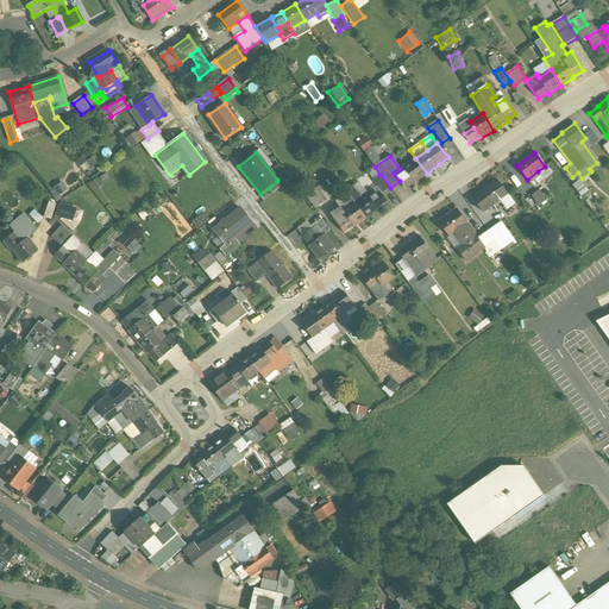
[(400,169),(394,174),(400,181),(405,188),(414,182),(427,174),(415,158),(400,169)]
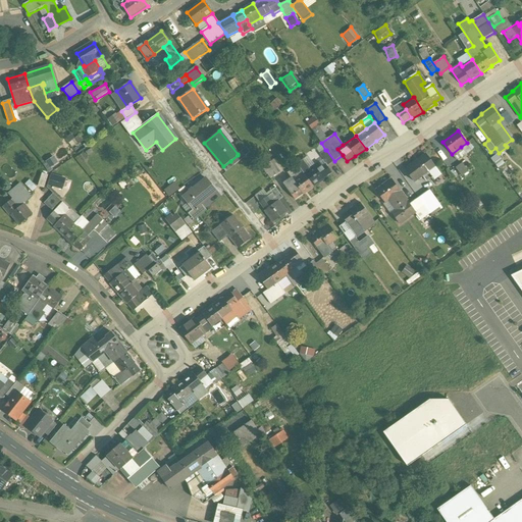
[(471,150),(467,143),(461,147),(463,150),(466,154),(471,150)]
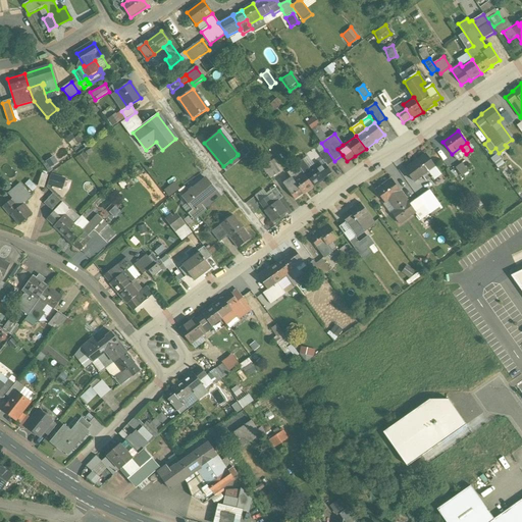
[(461,147),(452,154),(456,160),(461,157),(458,153),(463,150),(461,147)]
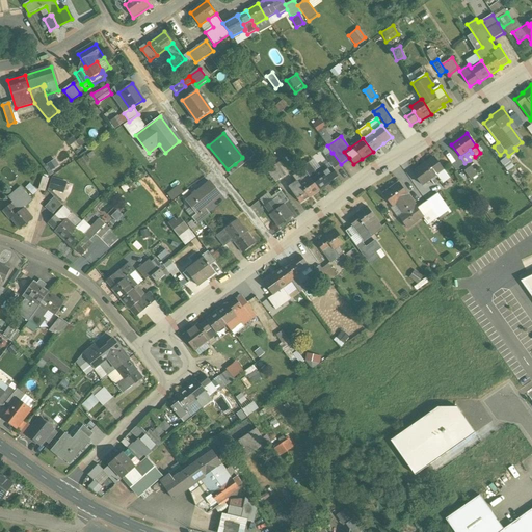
[(341,164),(333,153),(326,157),(335,168),(341,164)]
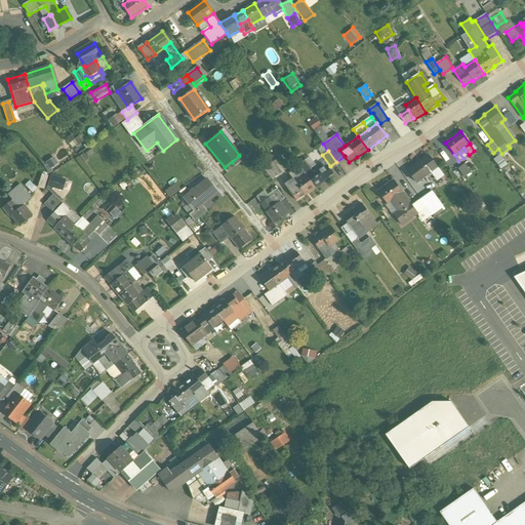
[(242,153),(239,155),(239,156),(232,162),(236,166),(246,158),(242,153)]
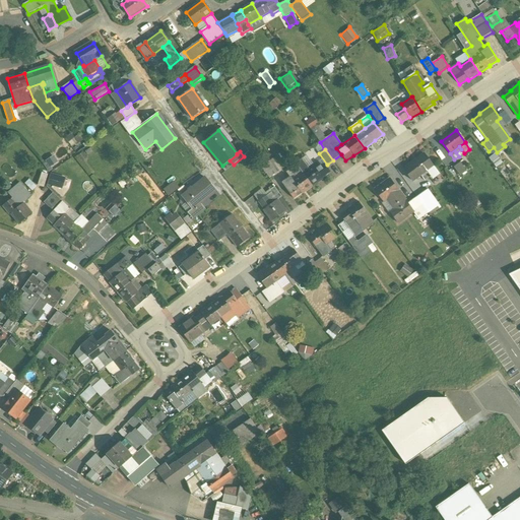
[(424,153),(403,169),(412,181),(420,176),(433,167),(424,153)]
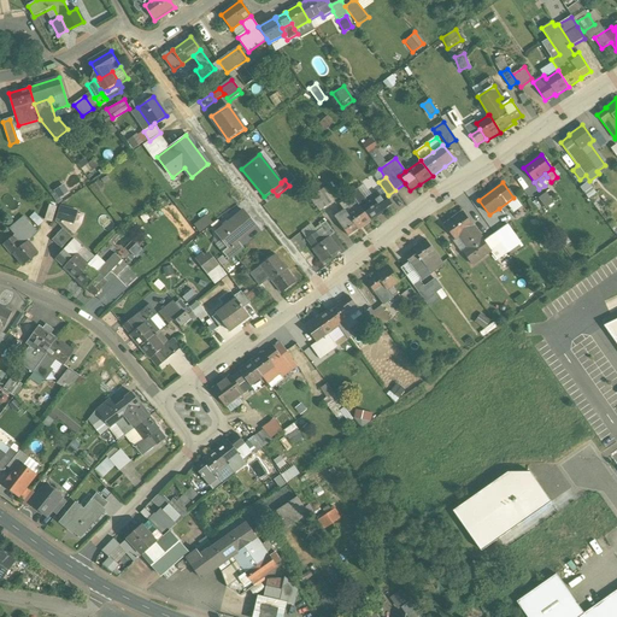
[(51,192),(56,199),(65,194),(60,186),(51,192)]
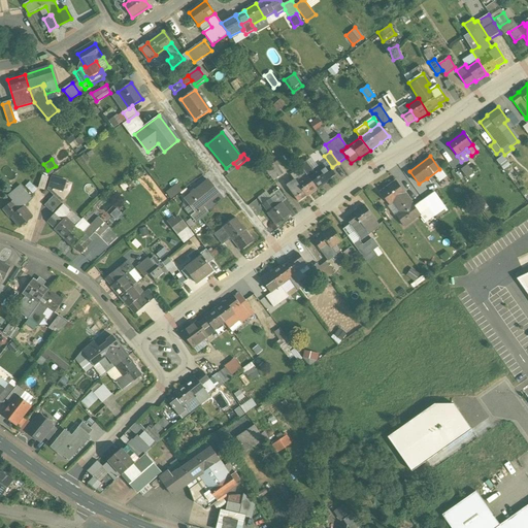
[(277,162),(265,169),(273,180),(285,173),(277,162)]
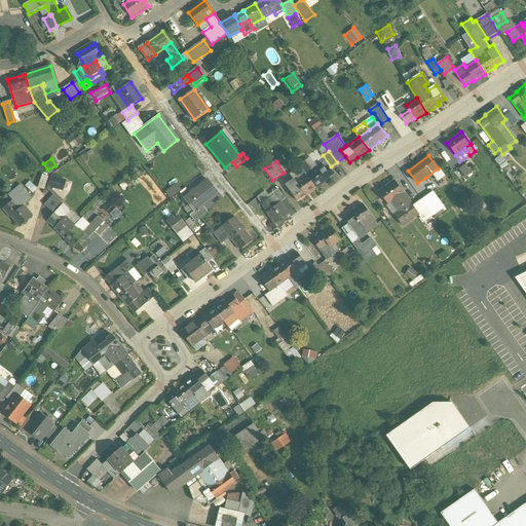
[(322,163),(306,175),(315,188),(327,181),(326,180),(334,175),(328,165),(324,168),(322,163)]
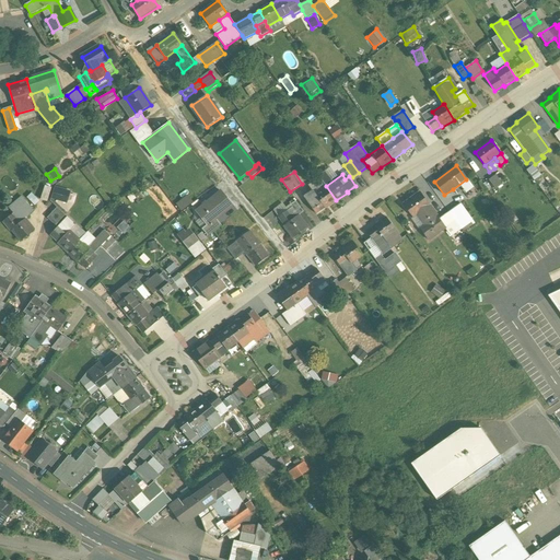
[(502,184),(496,175),(488,181),(496,189),(502,184)]
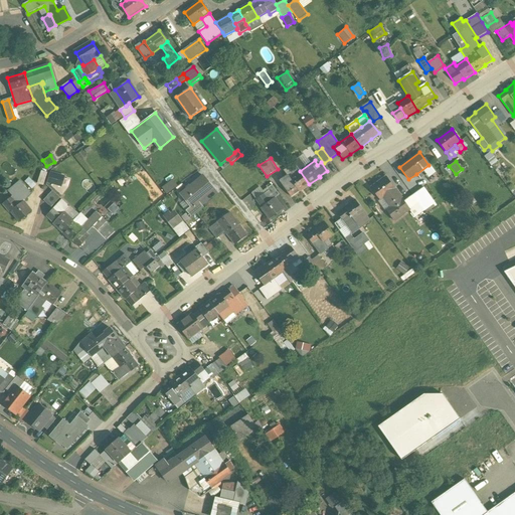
[(294,163),(284,171),(287,175),(288,175),(290,178),(299,171),(294,163)]
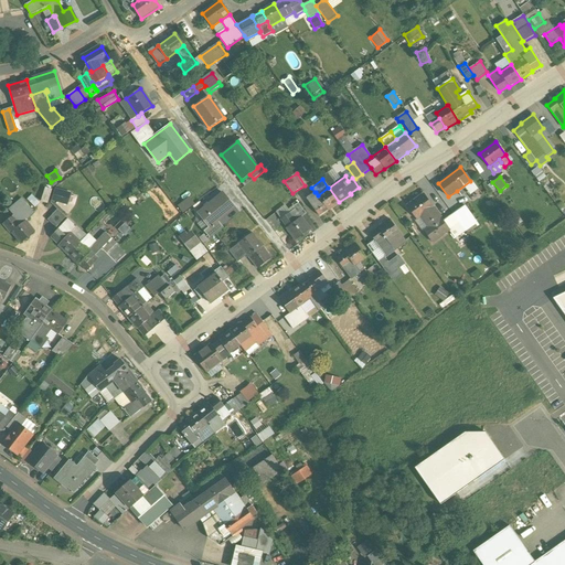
[(470,181),(457,191),(461,196),(467,192),(467,194),(469,193),(470,194),(477,189),(470,181)]
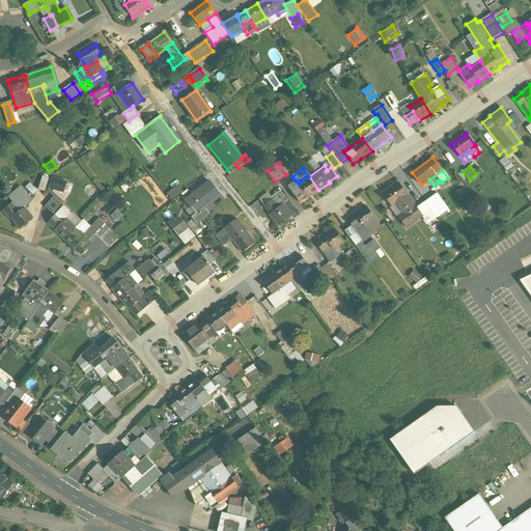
[(68,194),(73,184),(50,176),(47,188),(68,194)]
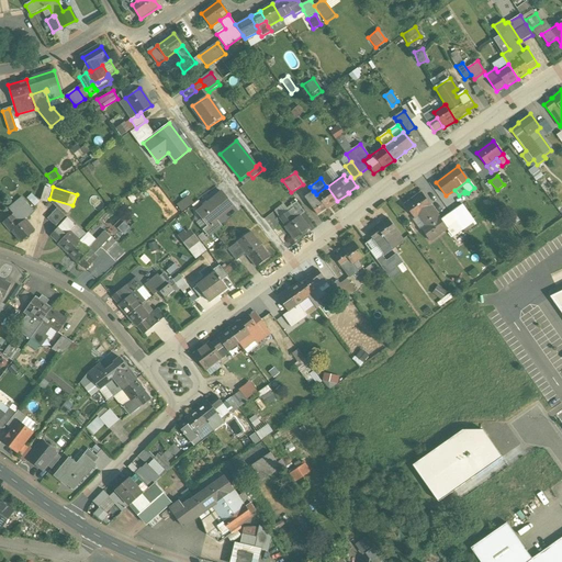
[(326,187),(316,194),(314,191),(313,191),(304,198),(317,215),(325,209),(326,210),(337,201),(327,187),(326,187)]
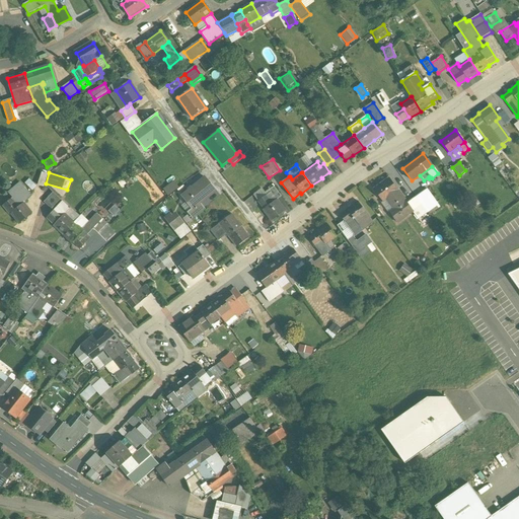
[(26,182),(33,190),(38,186),(30,178),(26,182)]
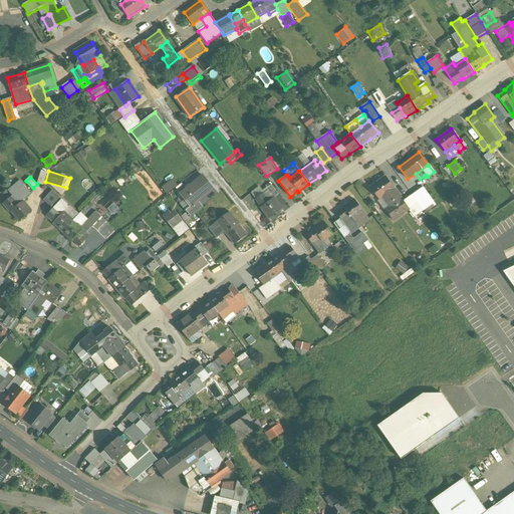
[(203,177),(182,195),(192,208),(199,202),(213,190),(203,177)]
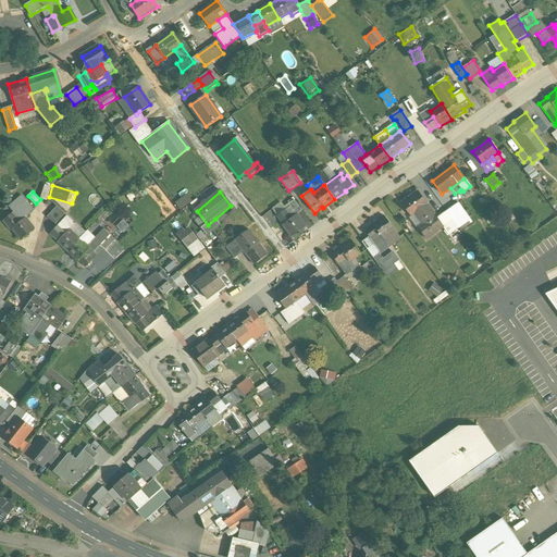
[(418,192),(400,203),(410,217),(415,214),(428,205),(418,192)]
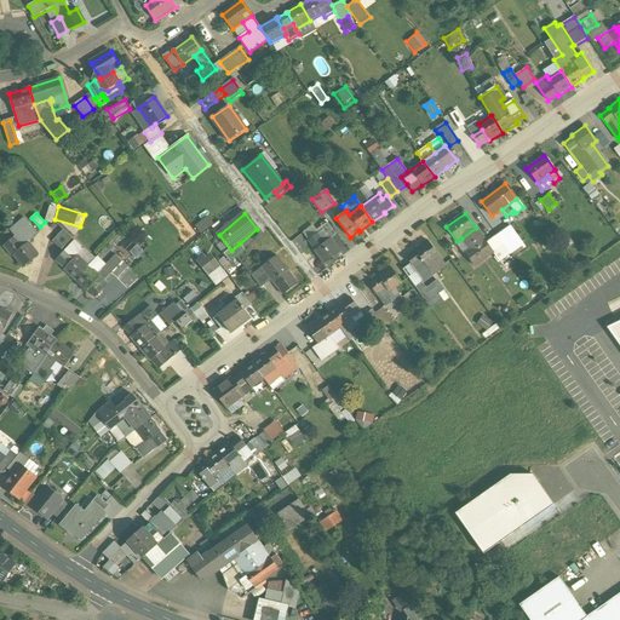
[(194,224),(197,233),(212,225),(207,217),(194,224)]
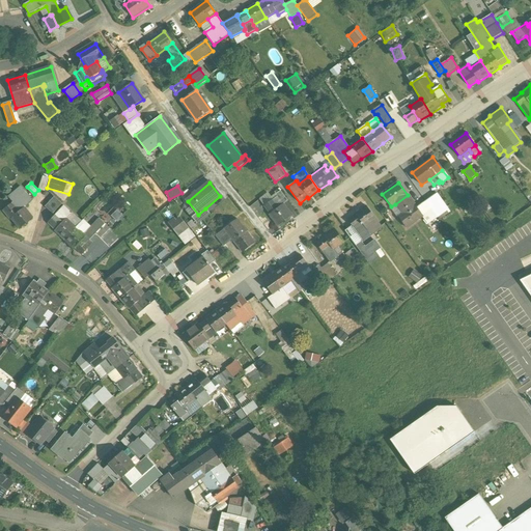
[(287,201),(280,191),(275,195),(277,197),(282,204),(287,201)]
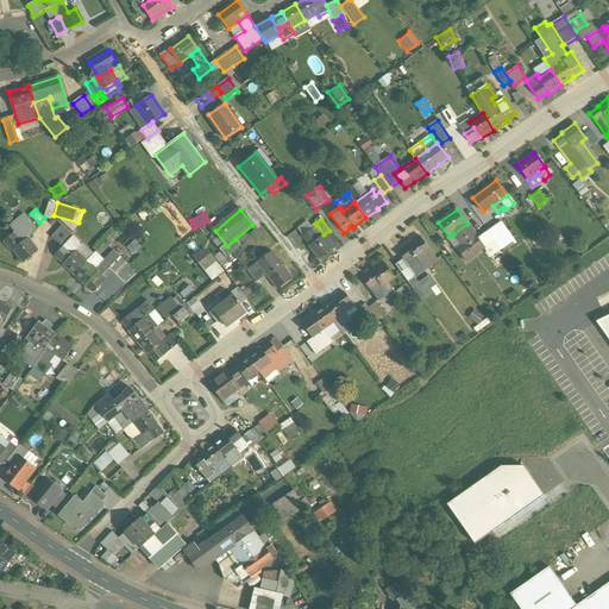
[(38,230),(29,220),(23,225),(32,236),(38,230)]
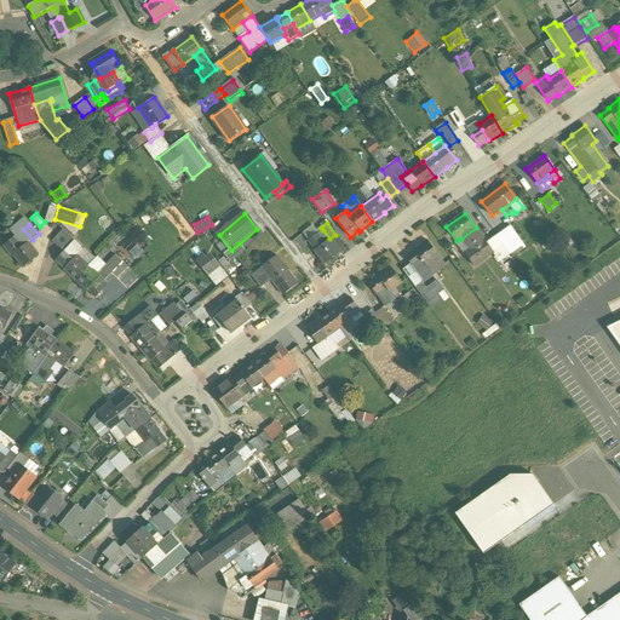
[(510,225),(497,235),(506,247),(517,239),(518,239),(510,225)]
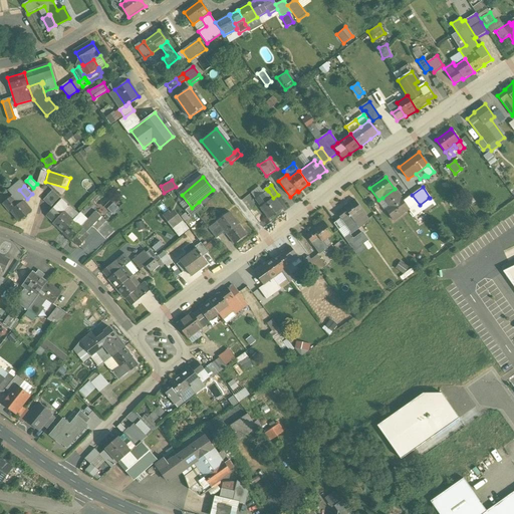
[(403,201),(395,189),(382,198),(390,207),(386,210),(393,221),(409,209),(403,201)]
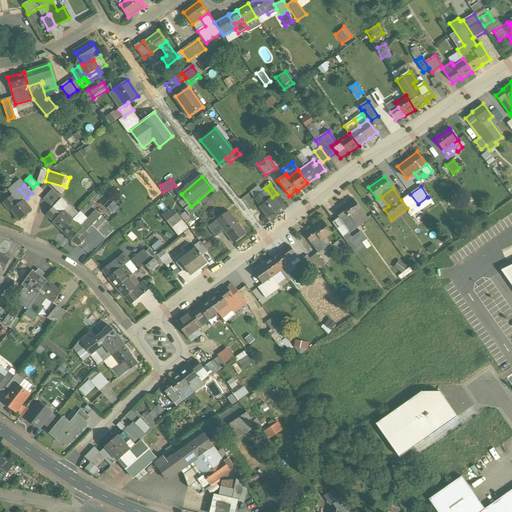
[(19,189),(3,203),(10,212),(11,211),(19,221),(31,210),(23,201),(27,198),(19,189)]
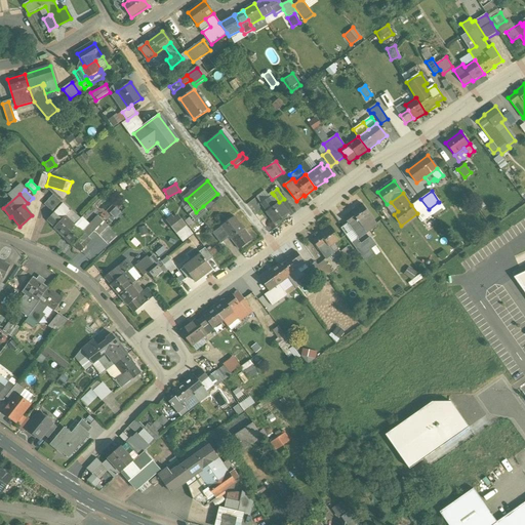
[(61,202),(53,195),(44,204),(52,211),(61,202)]
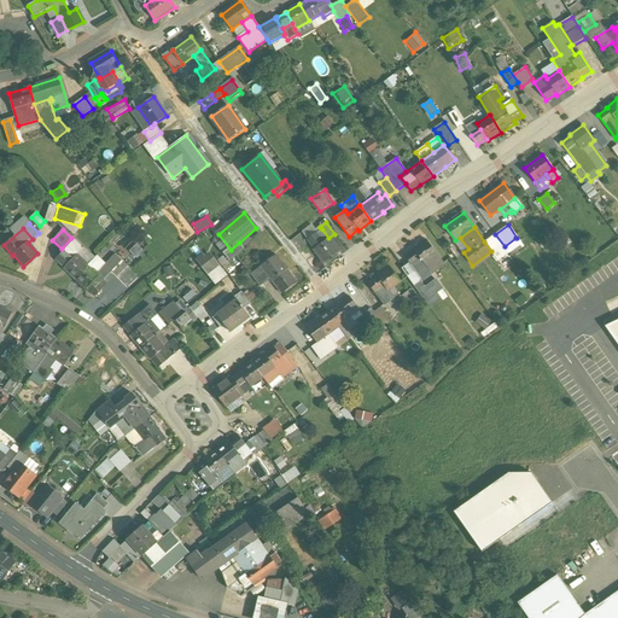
[(328,238),(322,229),(318,233),(324,243),(330,239),(328,238)]
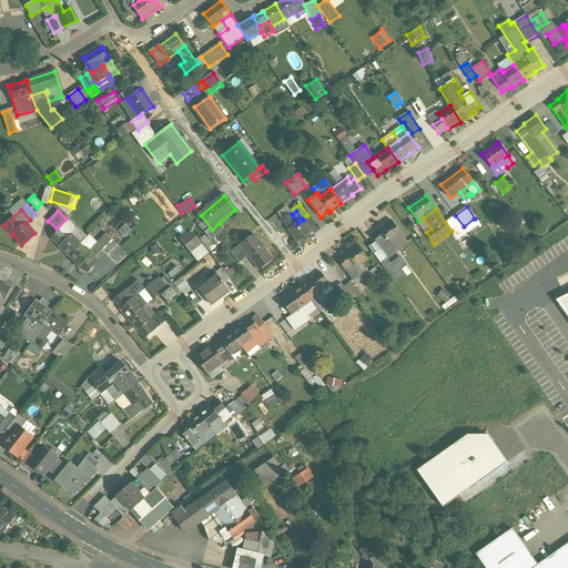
[(292,214),(283,221),(290,230),(297,223),(292,214)]
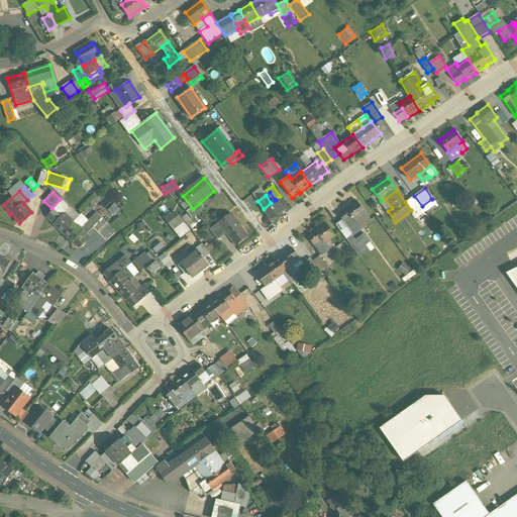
[(422,206),(414,196),(405,202),(411,210),(416,218),(425,211),(422,206)]
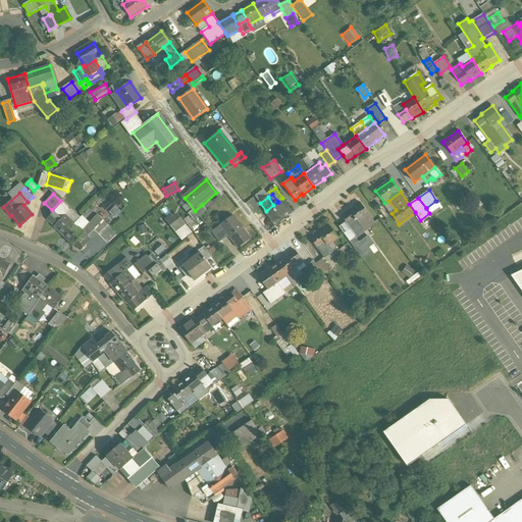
[(435,201),(426,208),(429,213),(439,207),(435,201)]
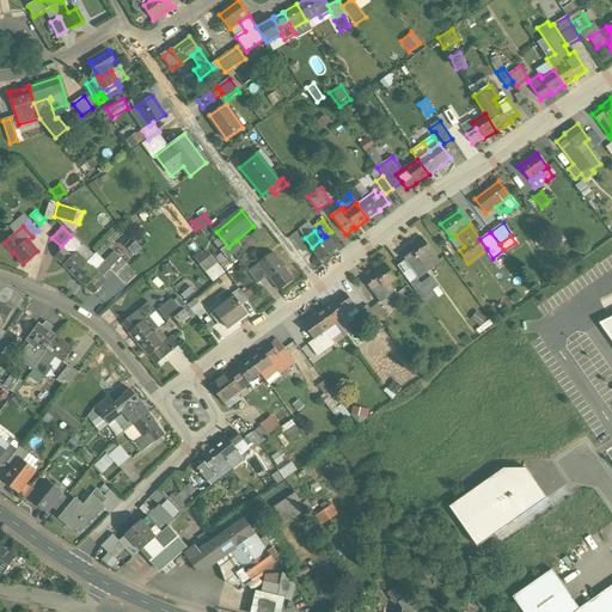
[(312,248),(311,248),(320,259),(335,249),(326,237),(320,240),(312,248)]
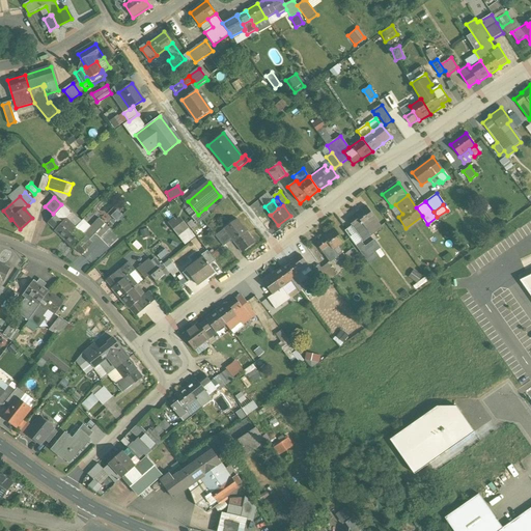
[(356,215),(347,220),(352,226),(362,240),(369,233),(365,227),(375,219),(366,206),(355,214),(356,215)]
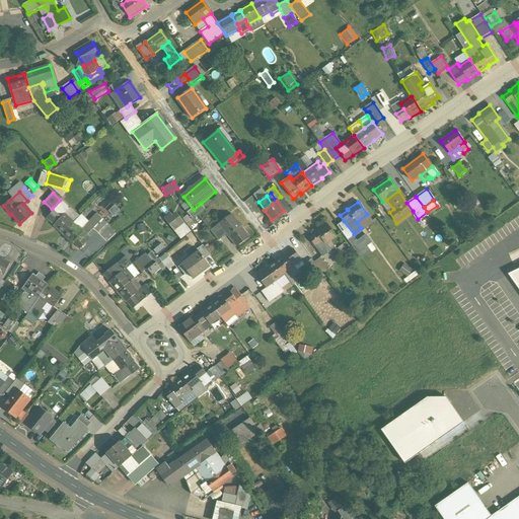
[(112,217),(119,211),(112,203),(104,209),(112,217)]
